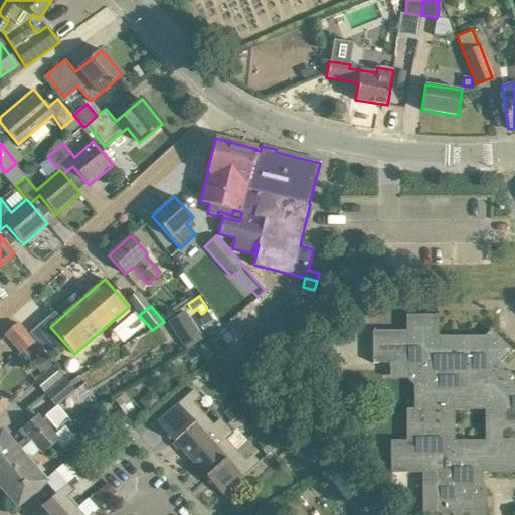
[(126,319),(137,331),(145,324),(134,312),(126,319)]
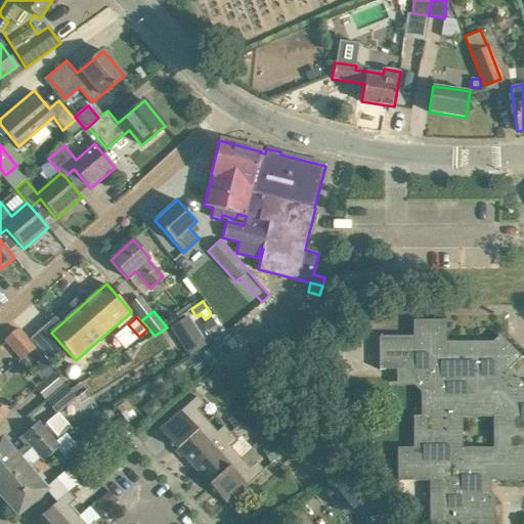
[(201,324),(211,339),(220,333),(210,317),(201,324)]
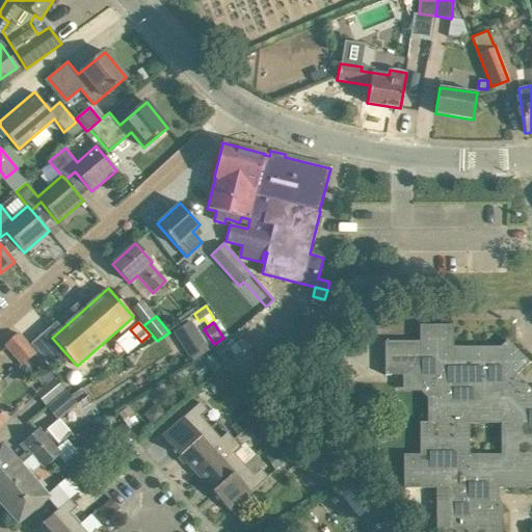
[(531,390),(515,374),(528,363),(507,341),(500,347),(453,347),(453,325),(419,325),(419,342),(384,342),(384,375),(402,375),(403,390),(420,391),(427,398),(427,422),(420,422),(420,455),(404,455),(404,488),(436,488),(435,531),(501,531),(502,504),(497,499),(494,499),(495,488),(531,487),(531,390)]
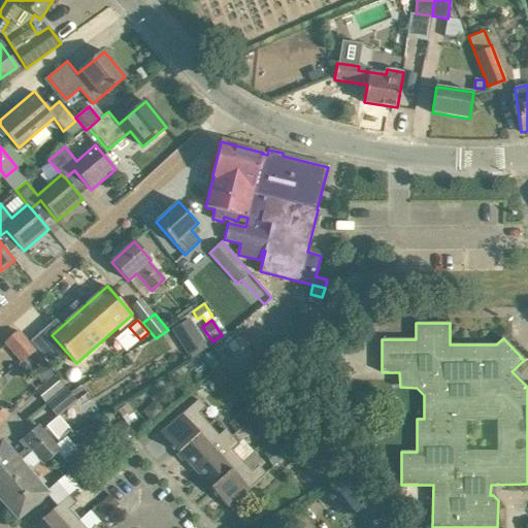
[(5,343),(19,359),(22,362),(26,358),(35,350),(19,331),(5,343)]
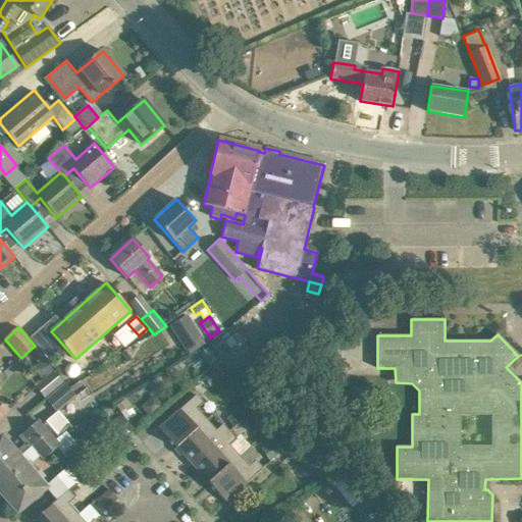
[(200,333),(181,345),(186,352),(204,341),(200,333)]
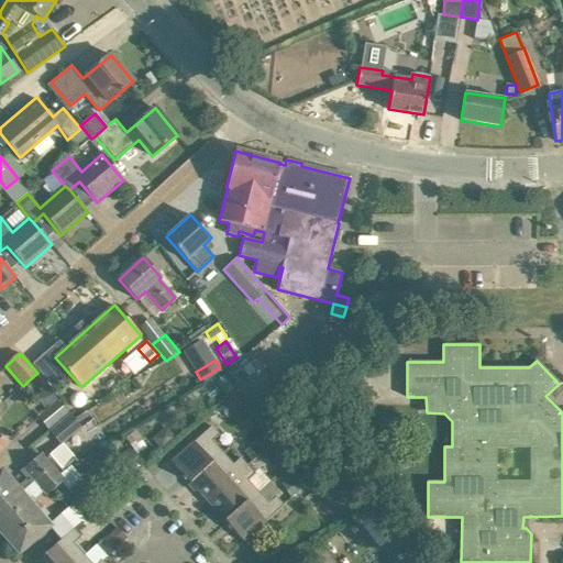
[(56,399),(47,387),(37,395),(45,407),(56,399)]
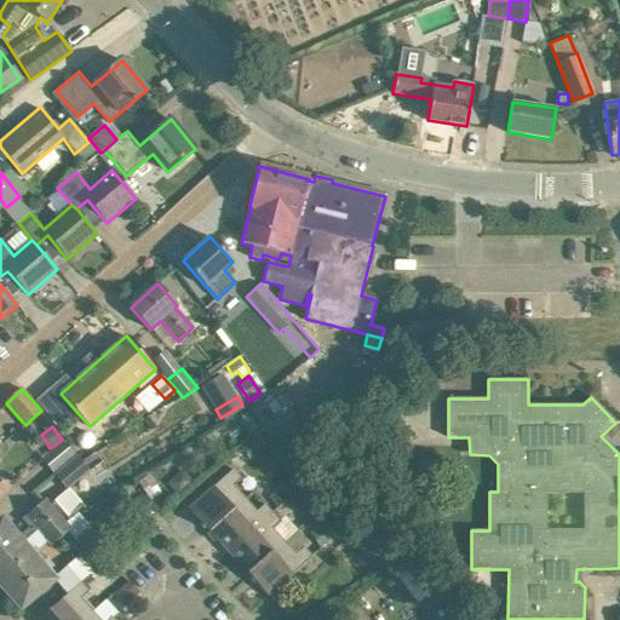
[(93,442),(93,441),(93,440),(92,438),(92,437),(91,436),(90,435),(89,435),(89,434),(87,434),(86,434),(85,434),(84,434),(82,434),(81,435),(80,435),(80,436),(79,436),(79,437),(78,438),(78,440),(78,441),(78,442),(78,443),(78,445),(79,446),(79,447),(80,448),(81,448),(81,449),(82,449),(84,449),(85,449),(86,449),(87,449),(89,449),(90,448),(91,448),(91,447),(92,447),(92,446),(93,445),(93,443),(93,442)]
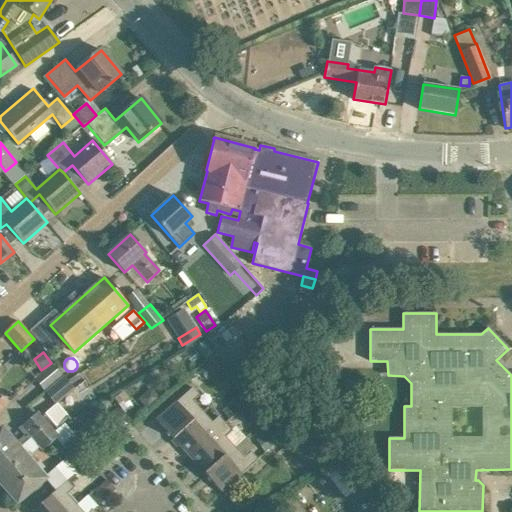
[(212,358),(203,365),(212,375),(220,368),(212,358)]
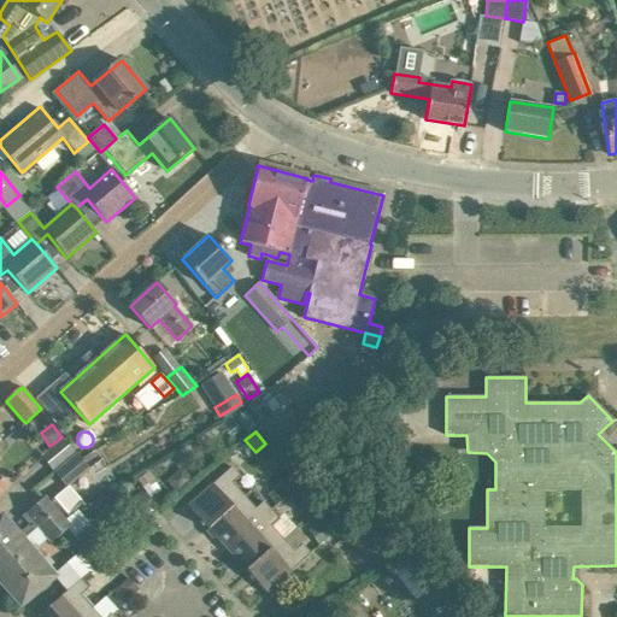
[(56,470),(74,453),(62,439),(42,456),(41,457),(53,471),(56,470)]
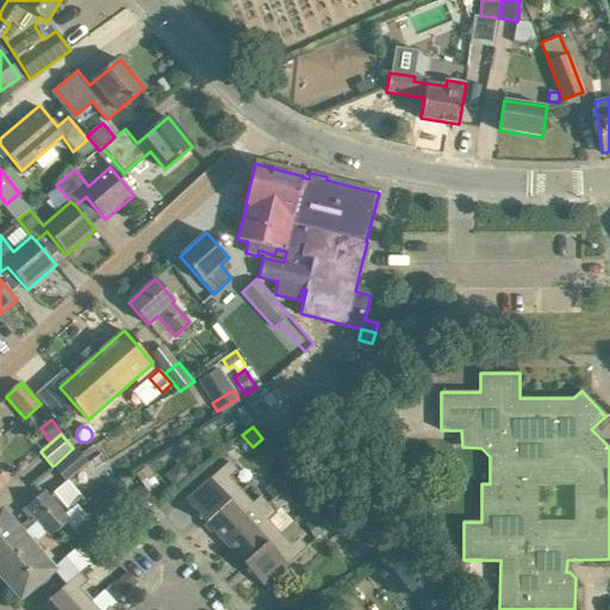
[(92,444),(81,455),(74,449),(55,467),(68,481),(88,464),(86,460),(97,450),(92,444)]
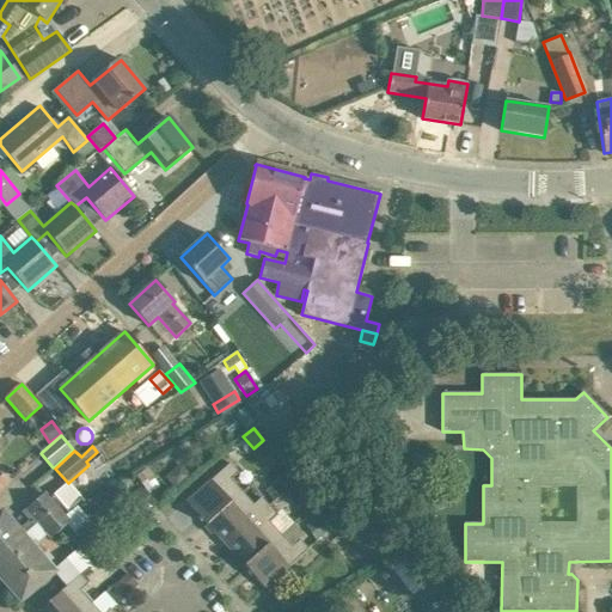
[(190,476),(179,463),(164,475),(175,489),(190,476)]
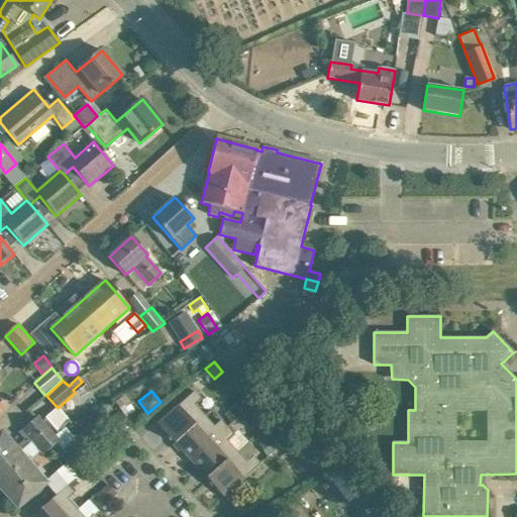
[(158,424),(175,442),(204,415),(195,405),(202,399),(195,391),(158,424)]
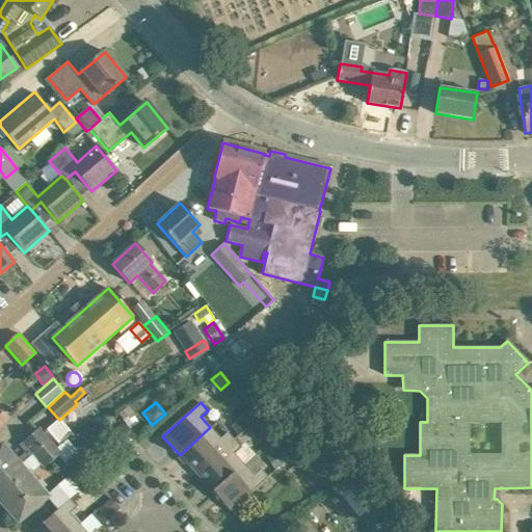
[(118,413),(127,426),(120,431),(127,444),(134,439),(129,430),(138,424),(128,407),(118,413)]
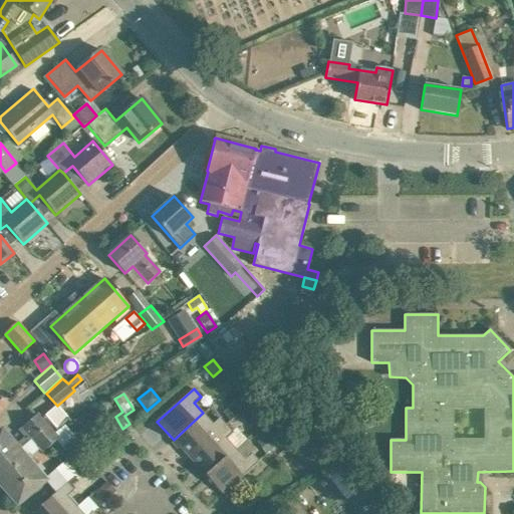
[(57,406),(45,416),(55,428),(67,418),(57,406)]
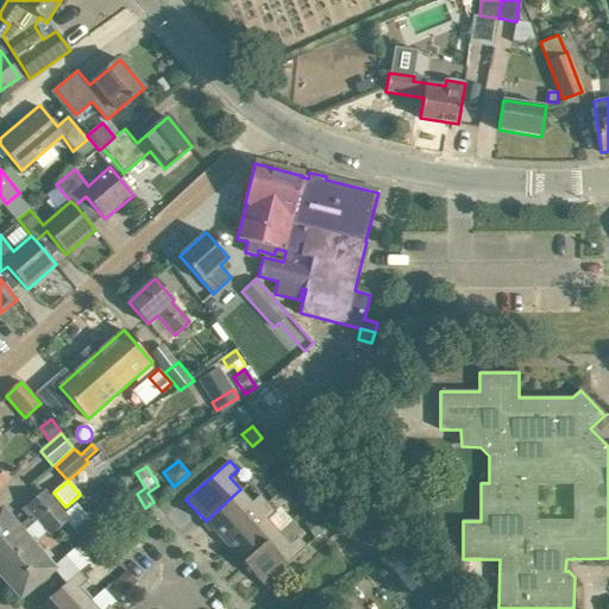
[(281,489),(274,481),(264,489),(271,497),(281,489)]
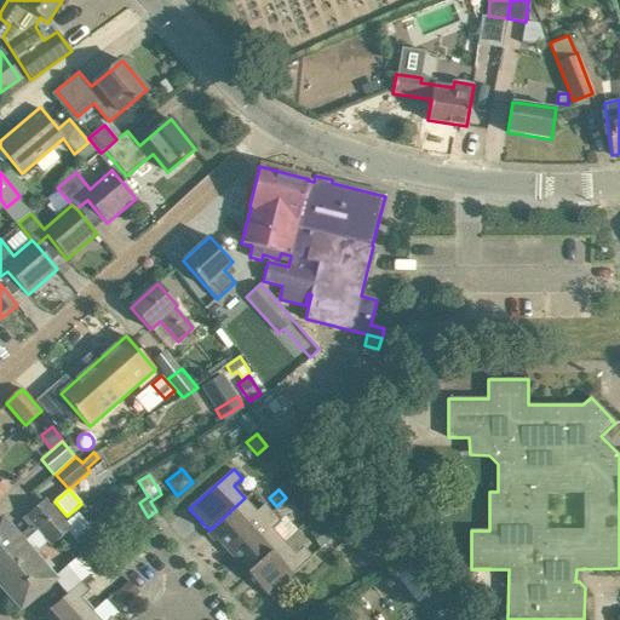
[(308,505),(299,493),(290,500),(298,512),(308,505)]
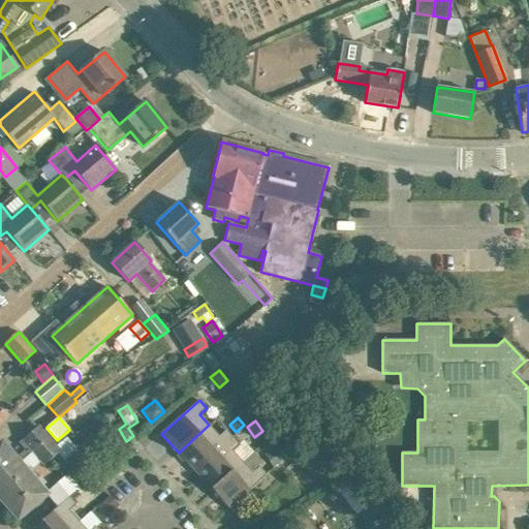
[(219,436),(209,425),(179,453),(195,471),(232,437),(226,430),(219,436)]
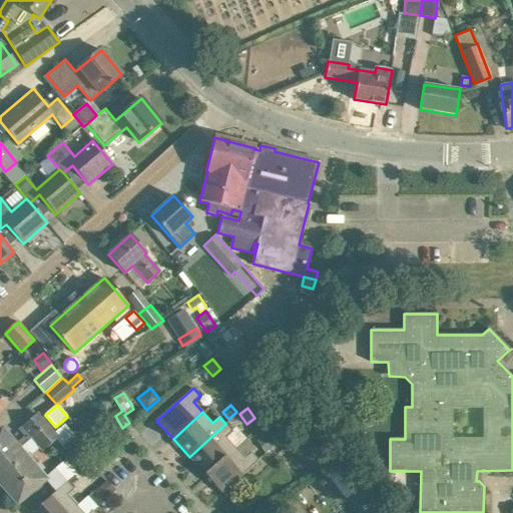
[(0,429),(0,464),(46,425),(42,420),(37,414),(18,430),(24,437),(15,444),(2,429),(0,429)]
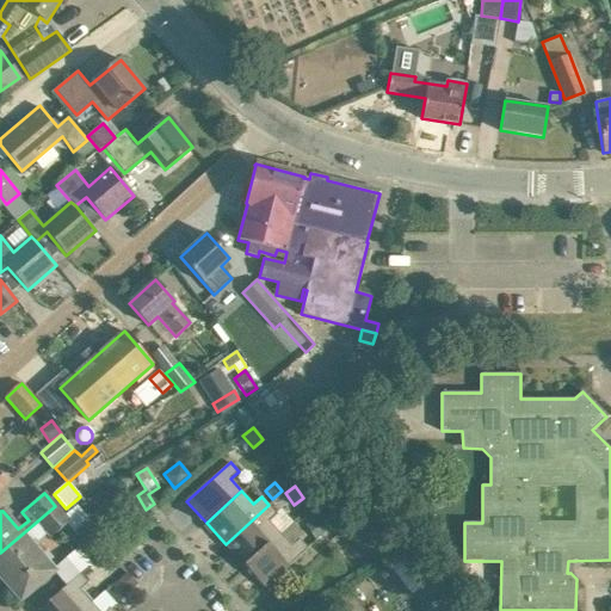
[(88,518),(107,506),(99,493),(80,505),(88,518)]
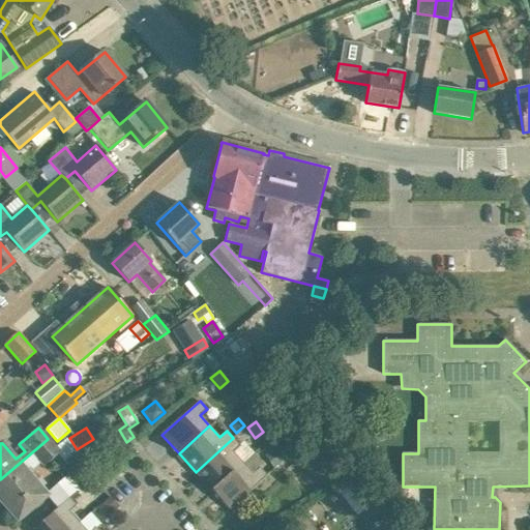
[(212,491),(243,463),(233,452),(240,446),(233,438),(196,472),(212,491)]
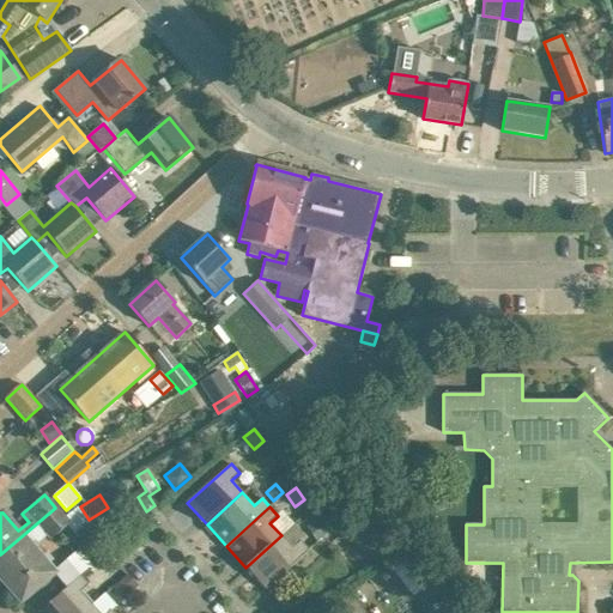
[(0,578),(20,604),(55,574),(32,547),(46,534),(50,540),(58,534),(62,539),(74,529),(62,515),(55,508),(0,554),(0,578)]
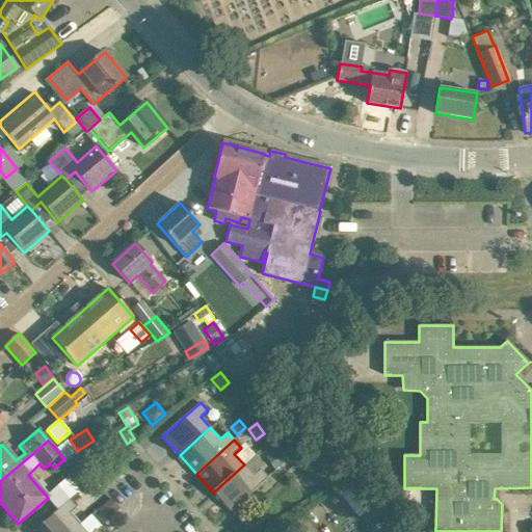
[(268,478),(261,470),(264,467),(255,455),(244,464),(213,493),(230,511),(268,478)]
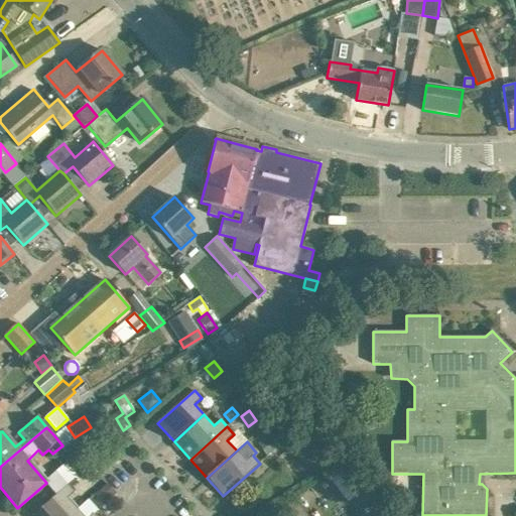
[(98,475),(90,466),(81,474),(89,483),(98,475)]
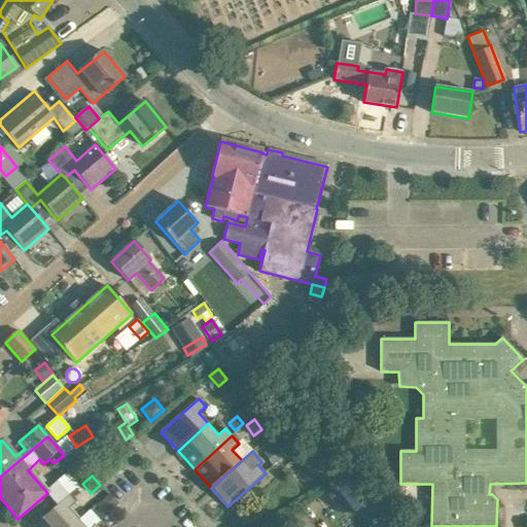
[(117,504),(108,494),(97,504),(106,515),(117,504)]
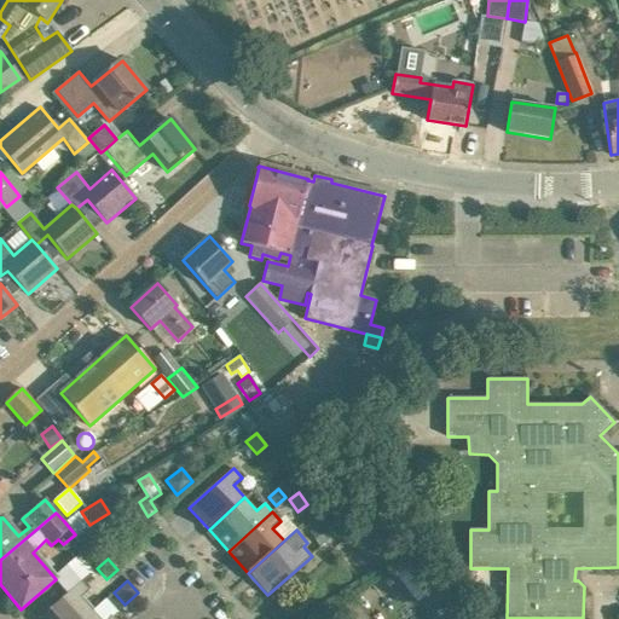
[(38,618),(82,618),(93,611),(81,597),(90,590),(81,582),(38,618)]
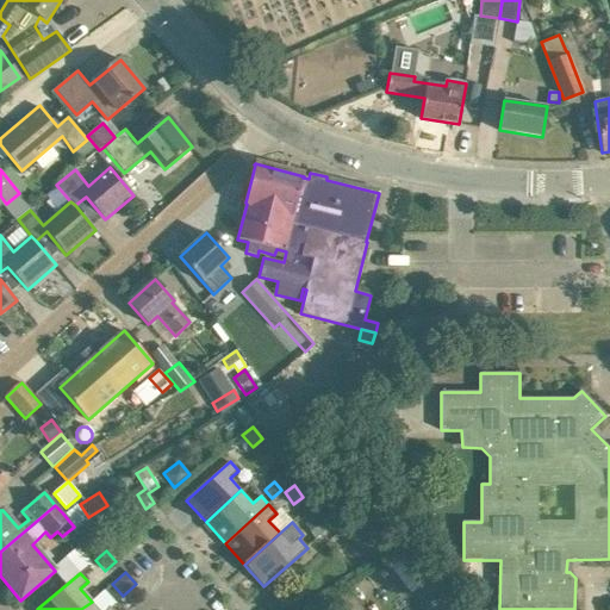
[(340,597),(331,605),(336,609),(344,609),(348,607),(340,597)]
